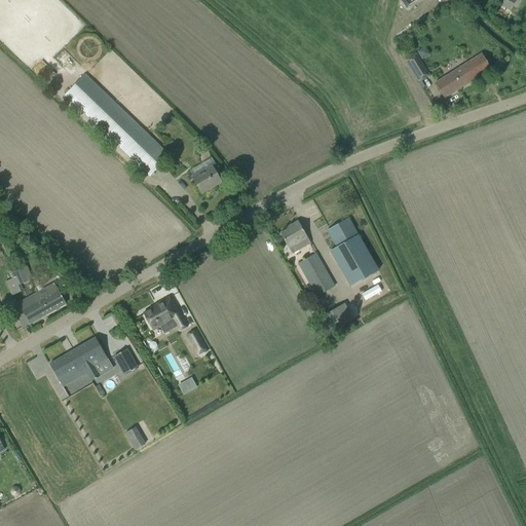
[(405,61),(419,82),(430,76),(416,53),(405,61)]
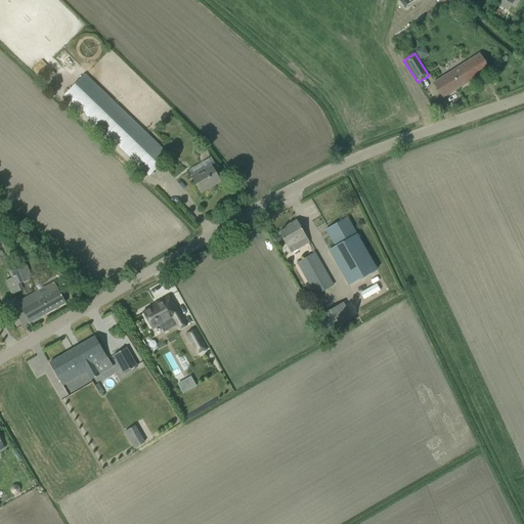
[(433,83),(442,98),(489,69),(480,54),(433,83)]
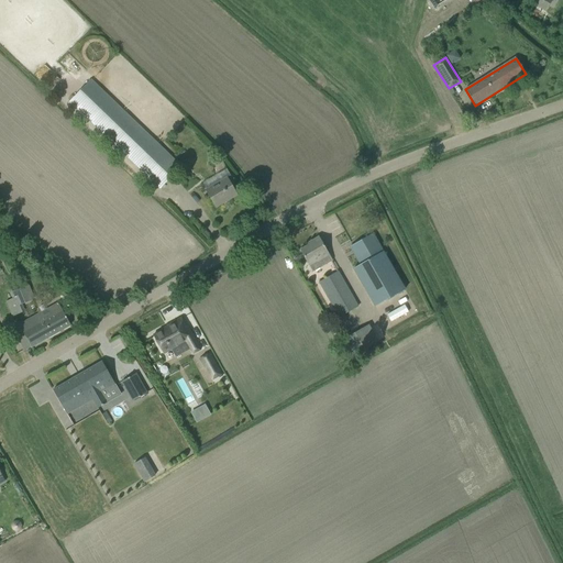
[(69,101),(159,188),(181,165),(91,78),(69,101)]
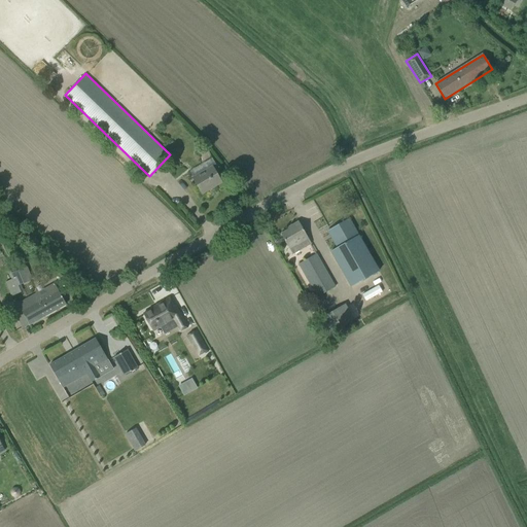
[(192,178),(202,194),(221,182),(212,167),(192,178)]
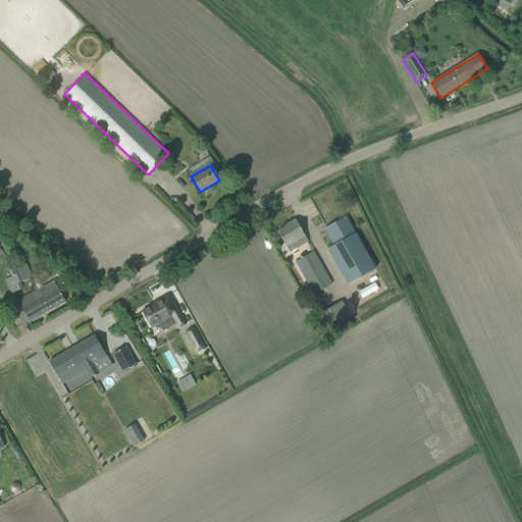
[(340,245),(328,251),(349,285),(377,269),(347,218),(330,228),(340,245)]
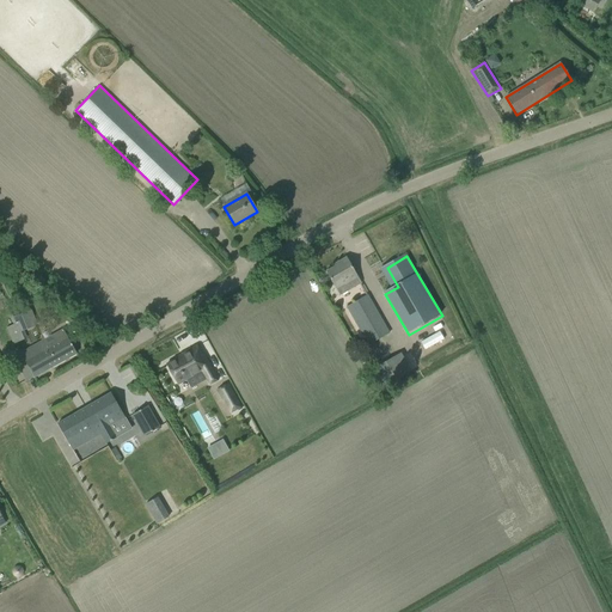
[(326,271),(340,295),(360,283),(346,258),(338,263),(340,264),(326,271)]
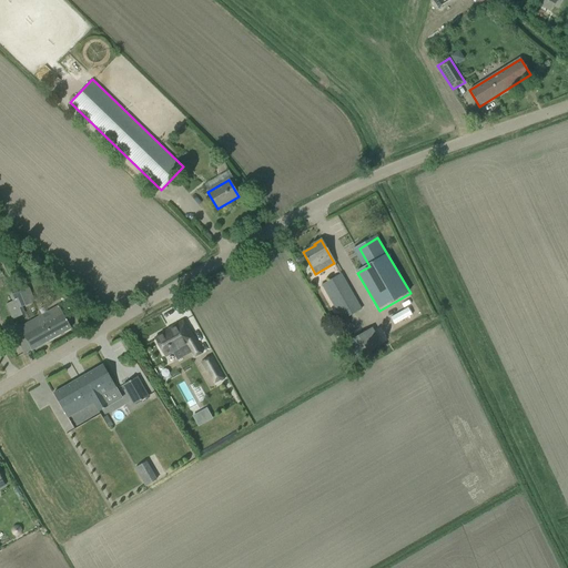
[(322,285),(342,320),(361,310),(341,274),(322,285)]
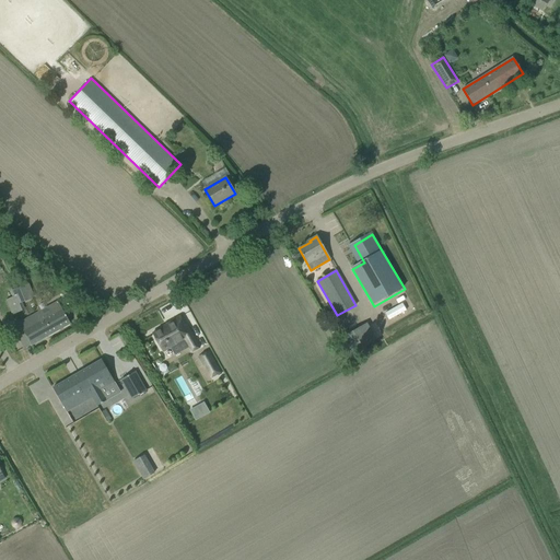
[(13,296),(7,300),(10,307),(11,306),(18,304),(34,296),(30,283),(11,292),(13,296)]
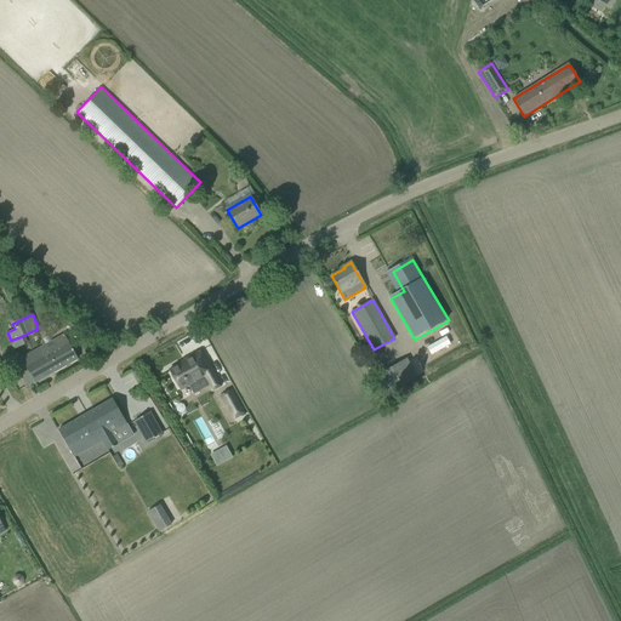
[(17,369),(27,387),(78,359),(64,335),(47,345),(46,343),(41,346),(43,347),(21,359),(24,364),(17,369)]
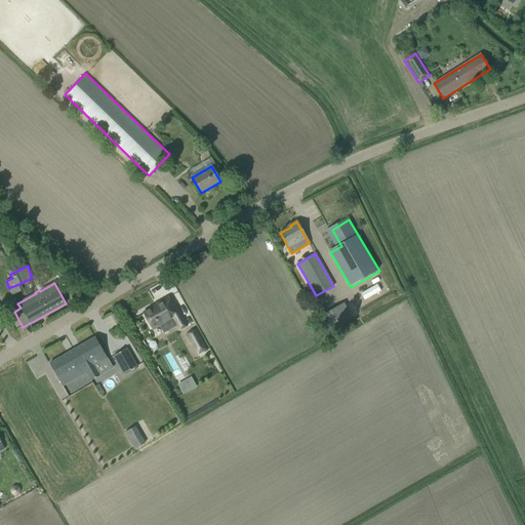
[(365,299),(381,290),(377,284),(362,293),(365,299)]
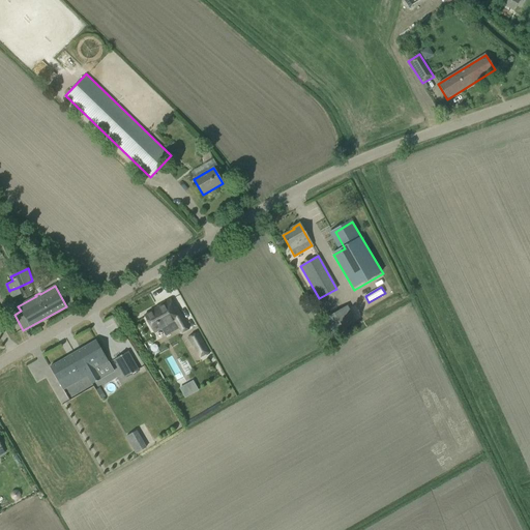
[(157,308),(144,316),(153,332),(160,328),(162,329),(175,322),(181,333),(189,329),(176,306),(175,307),(171,299),(156,307),(157,308)]
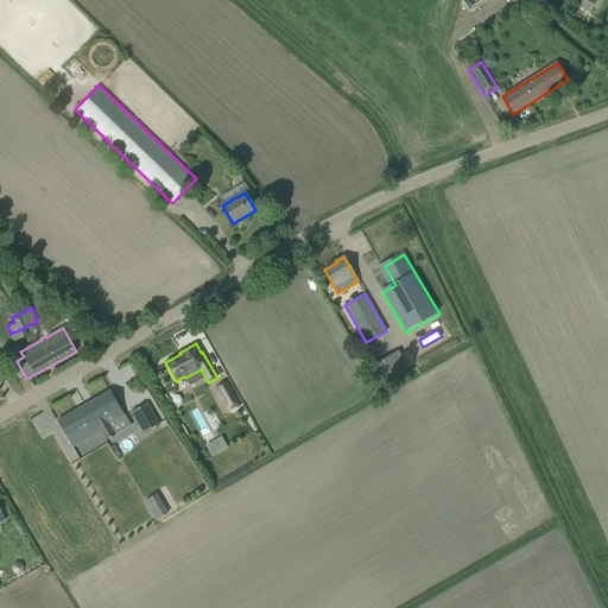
[(368,368),(379,386),(409,369),(398,350),(368,368)]
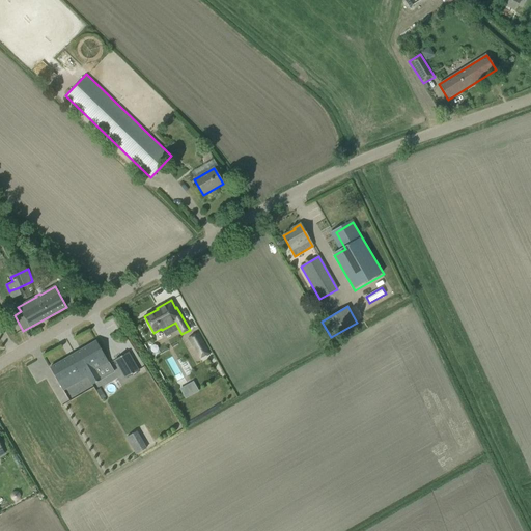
[(197,333),(188,338),(199,360),(210,354),(197,333)]
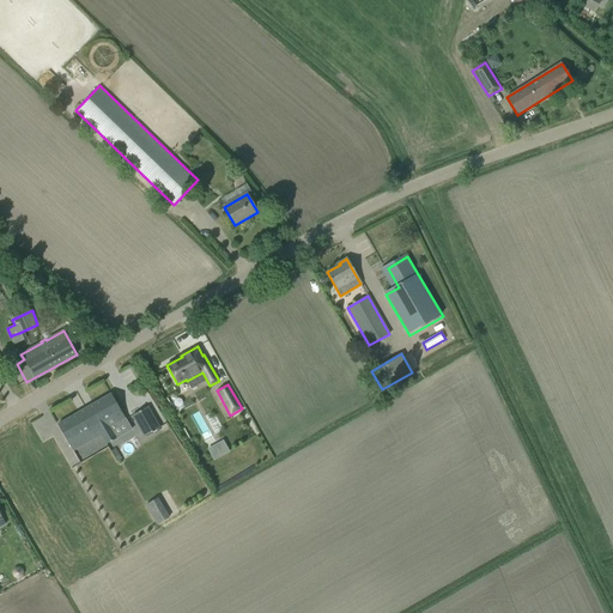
[(111,394),(84,410),(99,436),(101,435),(107,444),(117,438),(111,429),(126,420),(111,394)]
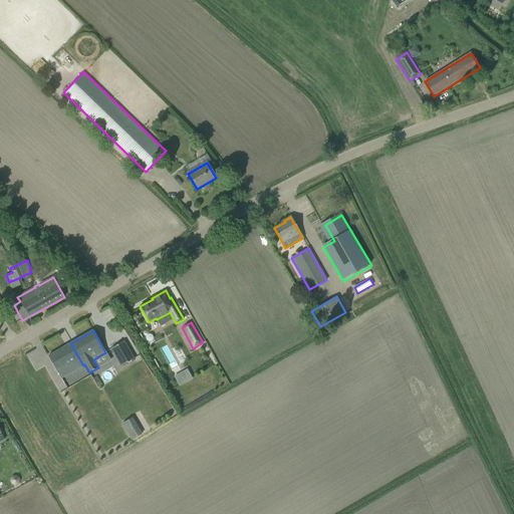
[(116,358),(122,355),(126,363),(134,359),(123,341),(111,348),(116,358)]
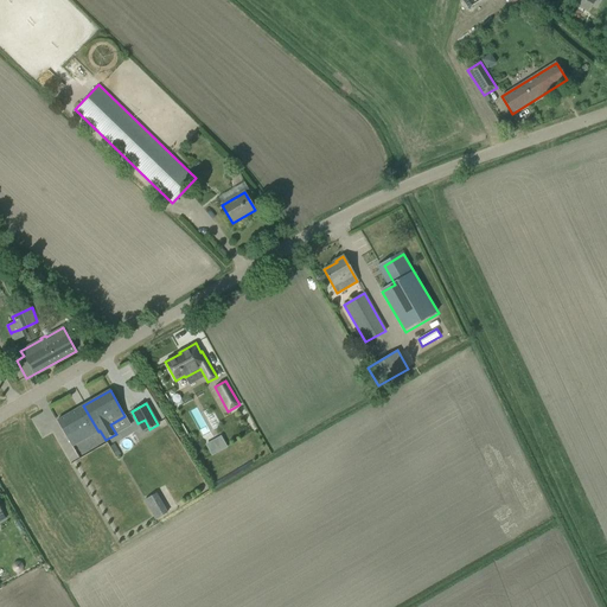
[(98,432),(83,406),(57,421),(72,447),(74,446),(71,443),(85,435),(87,438),(98,432)]
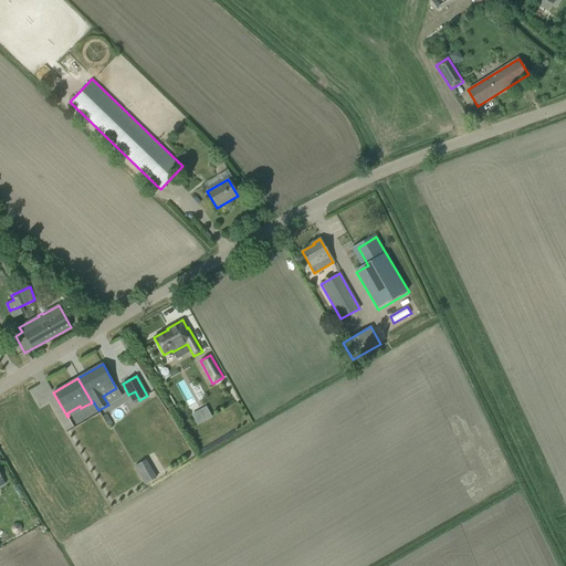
[(185,380),(178,384),(188,406),(196,402),(185,380)]
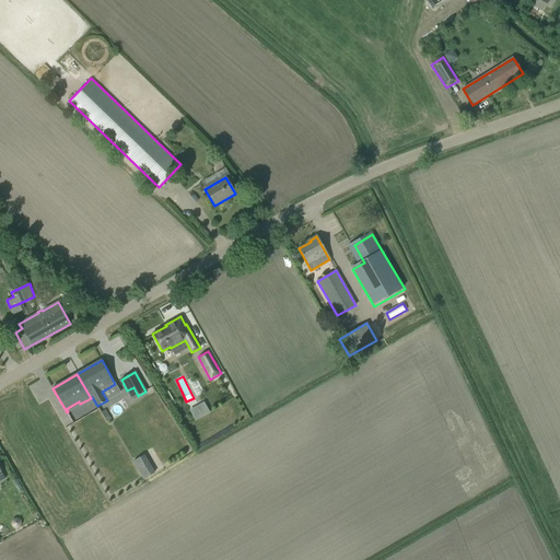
[(207,400),(191,409),(197,420),(212,412),(207,400)]
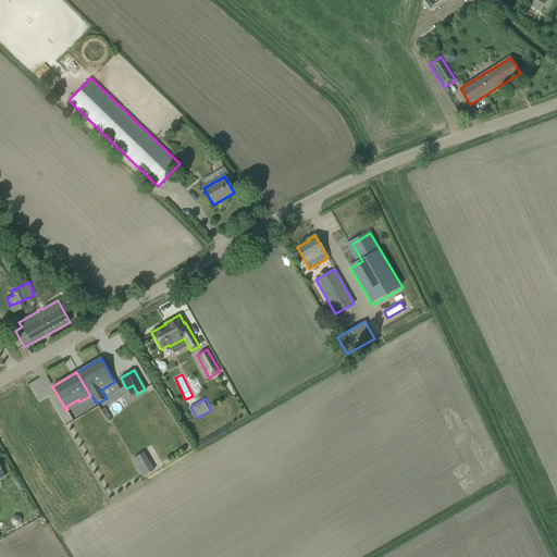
[(133,459),(143,477),(152,471),(143,454),(133,459)]
